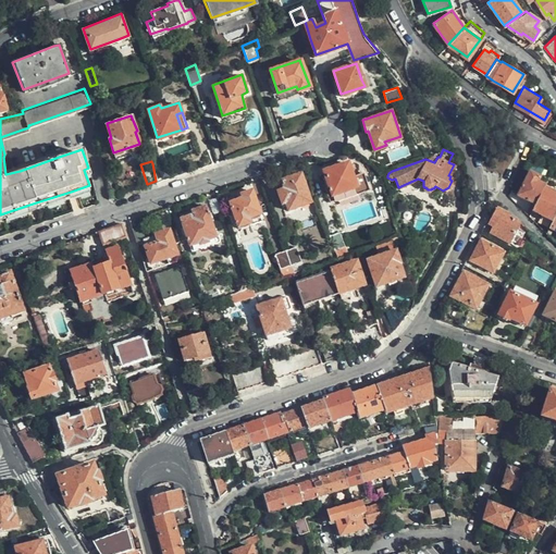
[(152,163),(156,181),(168,176),(164,161),(152,163)]
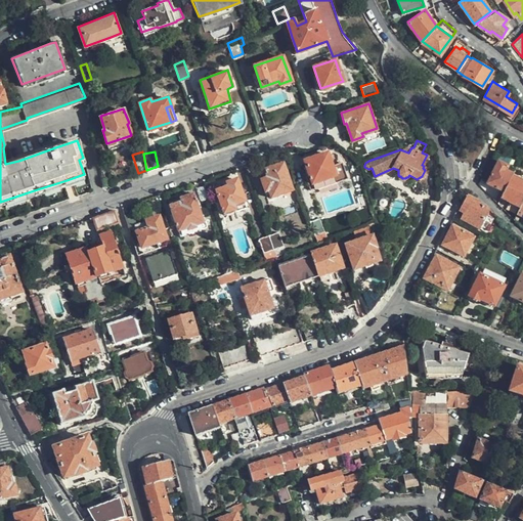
[(347,176),(342,162),(332,164),(327,153),(304,160),(306,165),(303,167),(310,188),(347,176)]
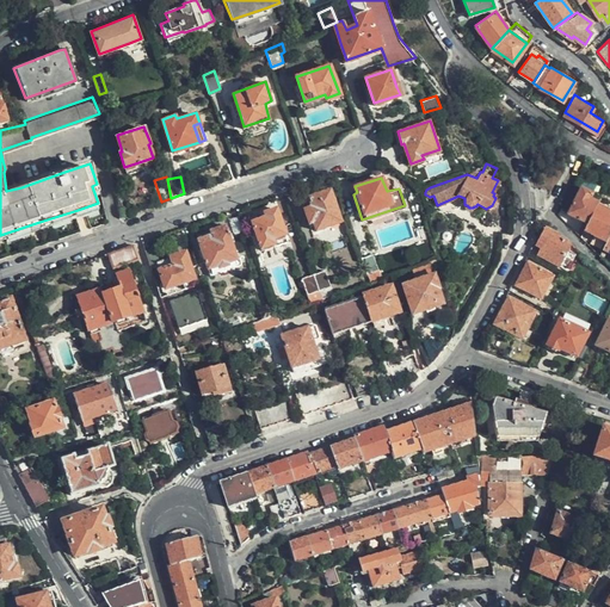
[(567,211),(586,221),(597,199),(601,194),(581,185),(567,211)]
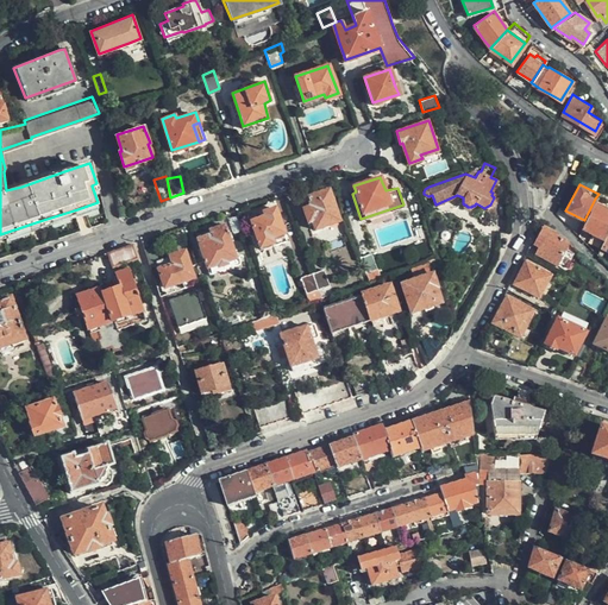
[(338,220),(327,189),(308,195),(311,205),(304,207),(308,221),(313,219),(315,227),(338,220)]
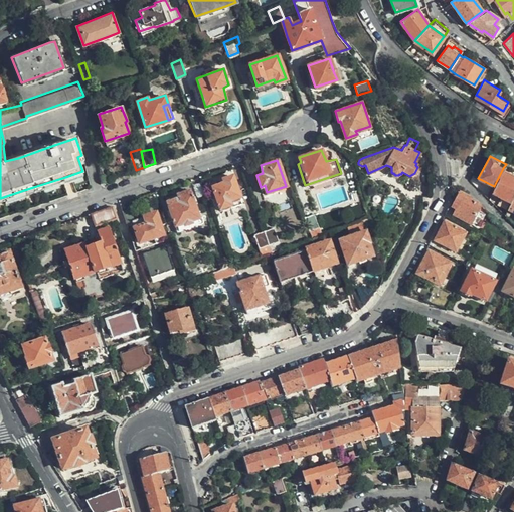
[(494,186),(492,191),(511,200),(513,194),(513,177),(511,176),(513,173),(503,168),(494,186)]
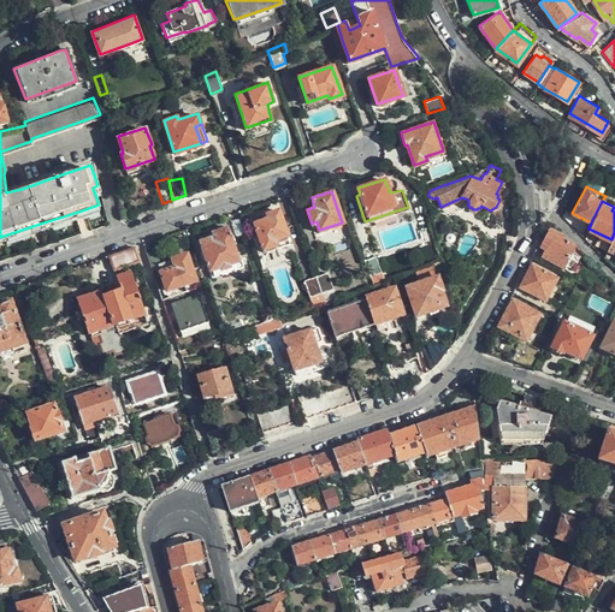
[(289,239),(278,209),(266,213),(267,219),(254,223),(262,248),(289,239)]
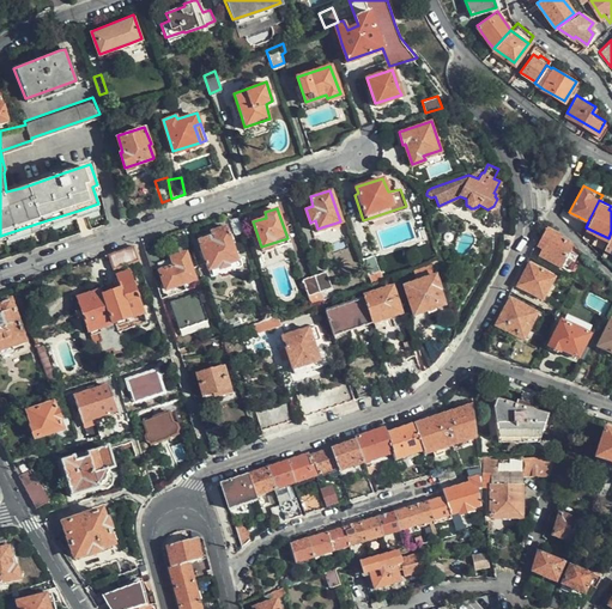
[(236,259),(225,225),(213,229),(214,235),(200,239),(211,274),(232,267),(238,265),(240,262),(240,260),(240,257),(236,259)]
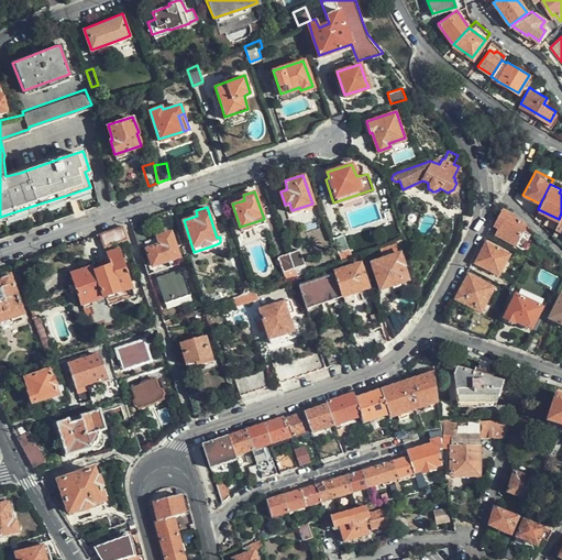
[(515,242),(524,226),(519,222),(520,220),(511,216),(511,213),(502,209),(493,224),(497,227),(495,232),(515,242)]
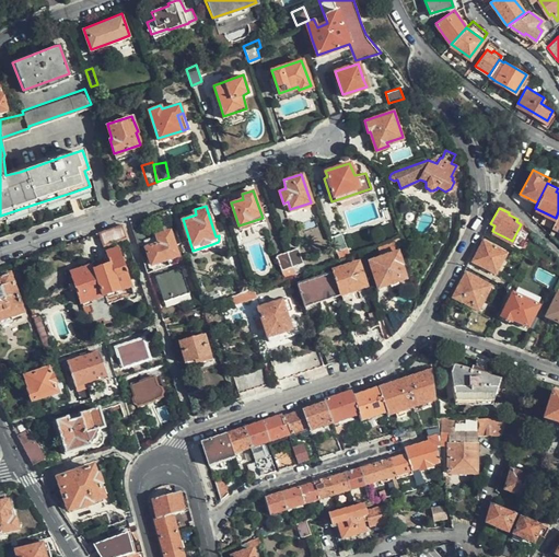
[(126,235),(121,223),(99,231),(103,244),(126,235)]
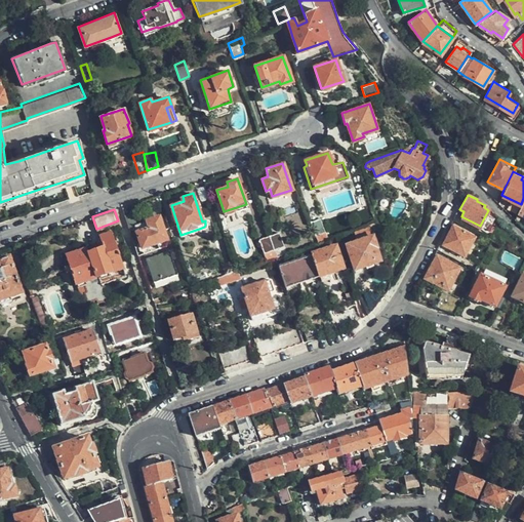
[(131,212),(125,214),(129,229),(134,228),(140,243),(137,244),(138,247),(144,250),(165,244),(164,239),(166,238),(158,215),(135,223),(131,212)]
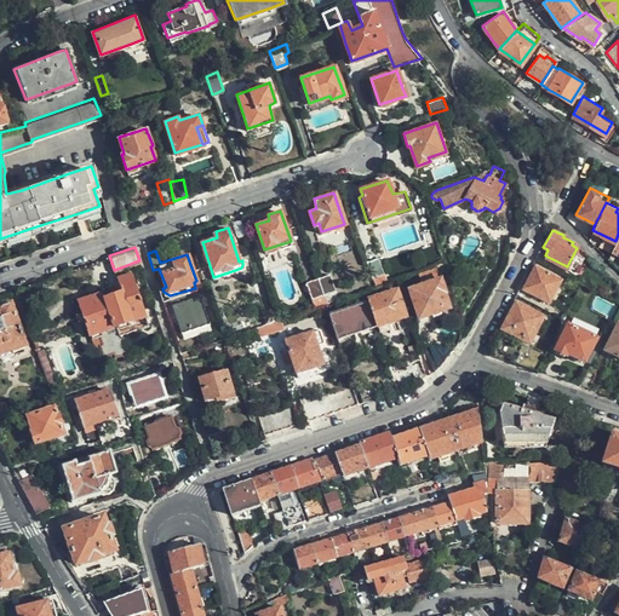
[(378,258),(367,262),(372,277),(383,272),(378,258)]
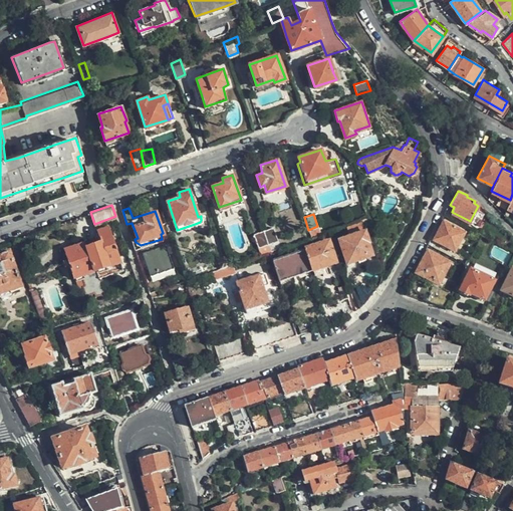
[(367,217),(357,221),(359,226),(368,223),(367,217)]
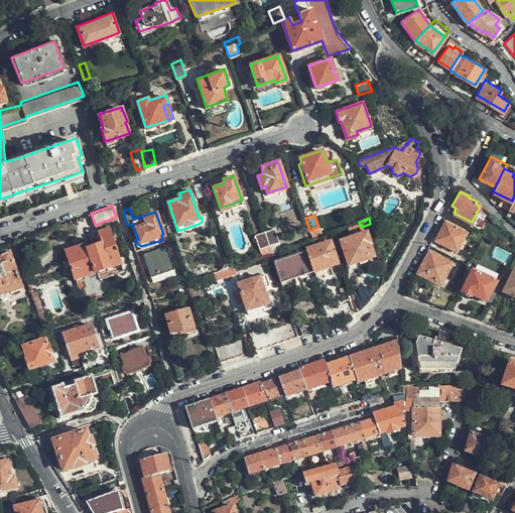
[(456,249),(466,231),(443,220),(434,238),(456,249)]
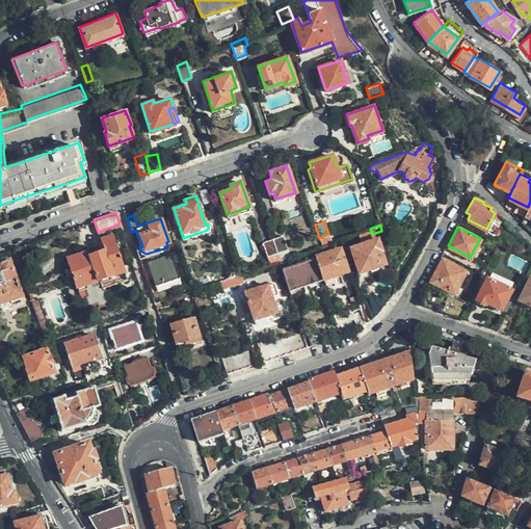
[(372,234),(370,229),(363,231),(356,233),(359,240),(372,236),(372,234)]
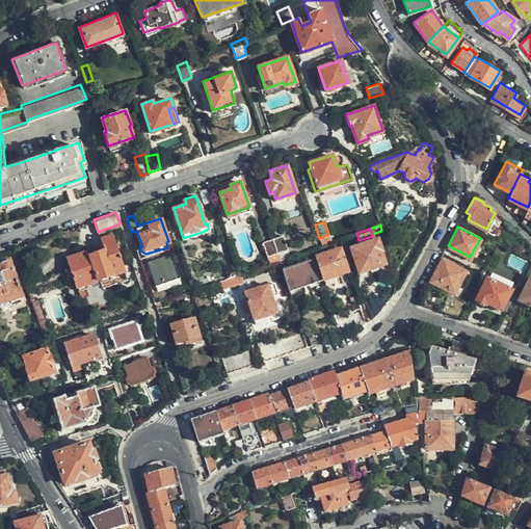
[(125,269),(122,261),(111,234),(100,238),(103,248),(89,253),(87,248),(65,257),(76,287),(84,284),(88,293),(85,294),(88,305),(98,301),(99,305),(108,301),(101,278),(125,269)]
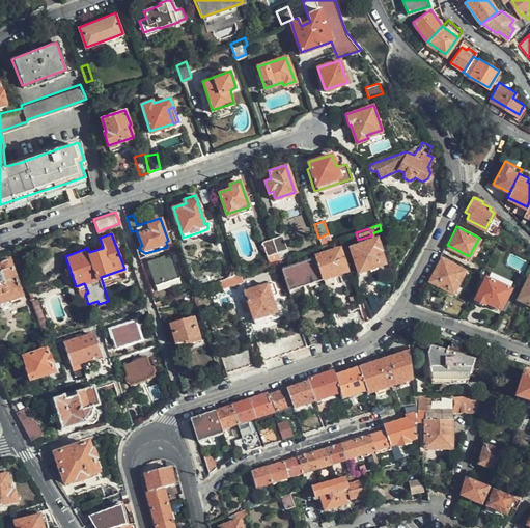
[(282,234),(271,238),(276,251),(287,248),(282,234)]
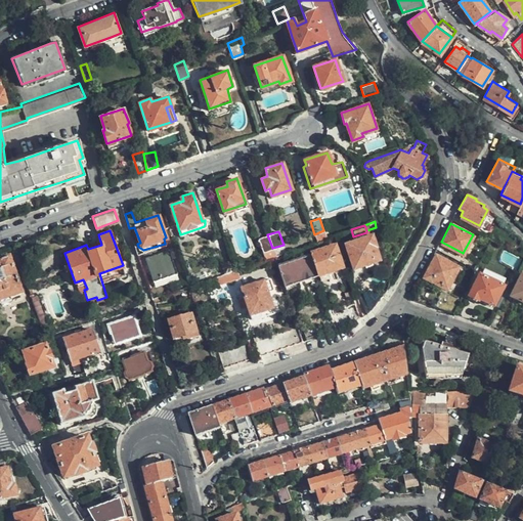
[(272,248),(267,234),(259,237),(263,251),(272,248)]
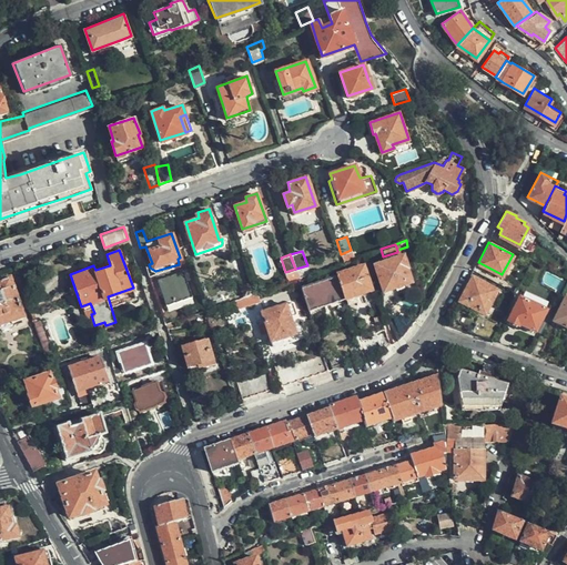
[(360,263),(367,261),(365,254),(357,256),(360,263)]
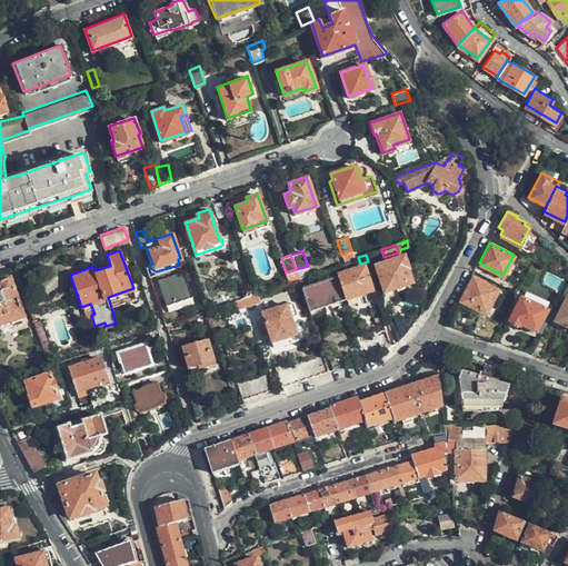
[(411,281),(401,255),(374,265),(384,291),(397,287),(401,285),(411,281)]
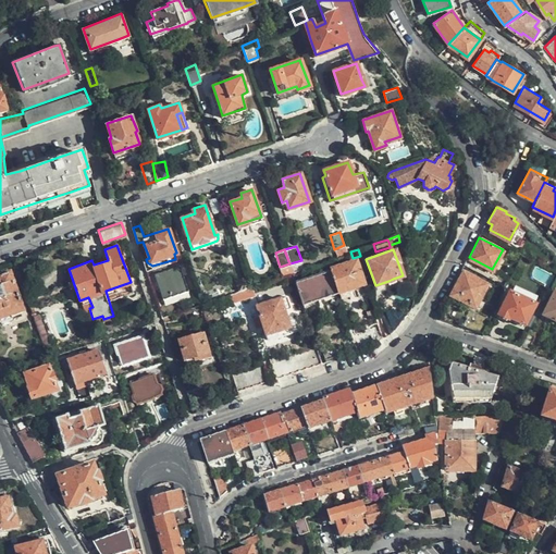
[(188,288),(178,258),(175,259),(152,266),(163,297),(188,288)]
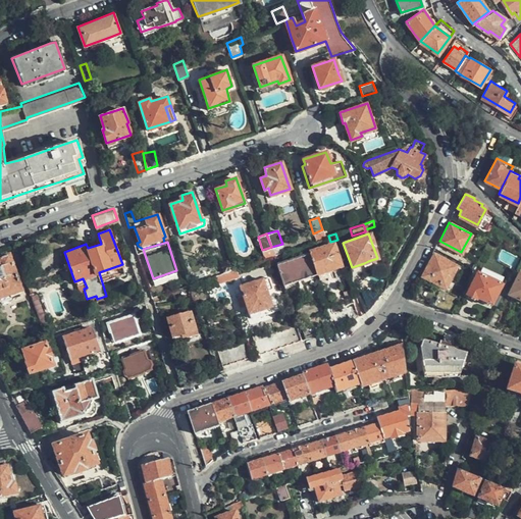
[(309,253),(315,273),(318,272),(320,278),(329,275),(327,269),(341,265),(333,243),(308,251),(309,253)]
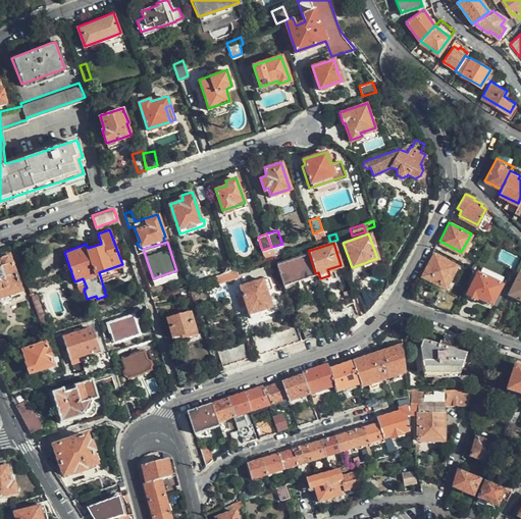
[(232,268),(225,247),(217,251),(221,264),(223,264),(225,271),(232,268)]
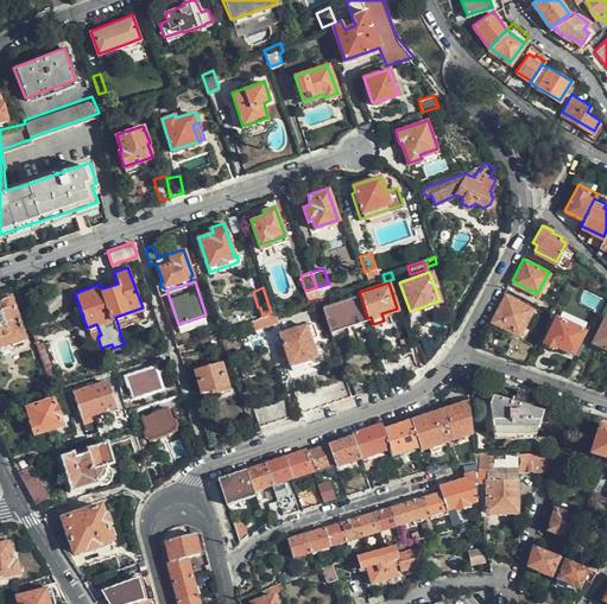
[(332,331),(367,318),(360,294),(323,306),(332,331)]
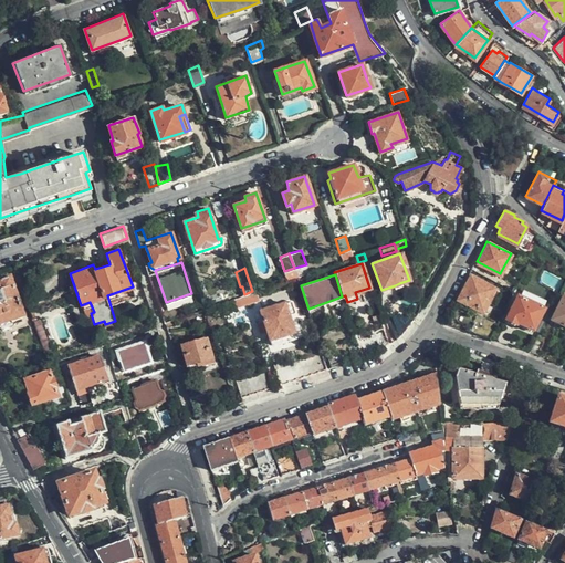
[(482,310),(495,287),(471,274),(458,298),(482,310)]
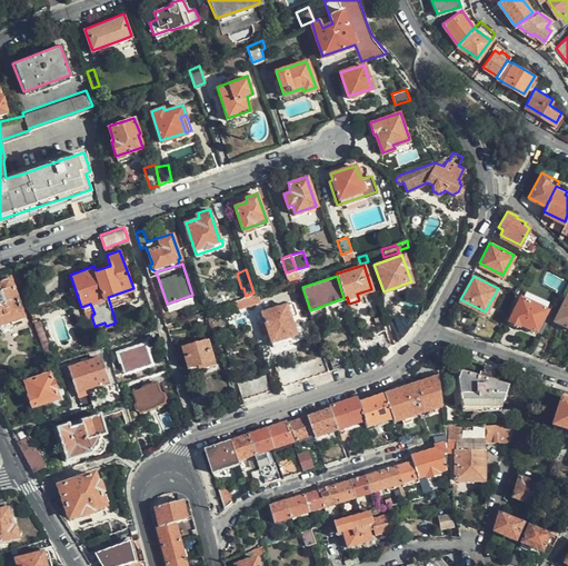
[(22,316),(9,278),(0,280),(0,326),(11,323),(11,320),(22,316)]
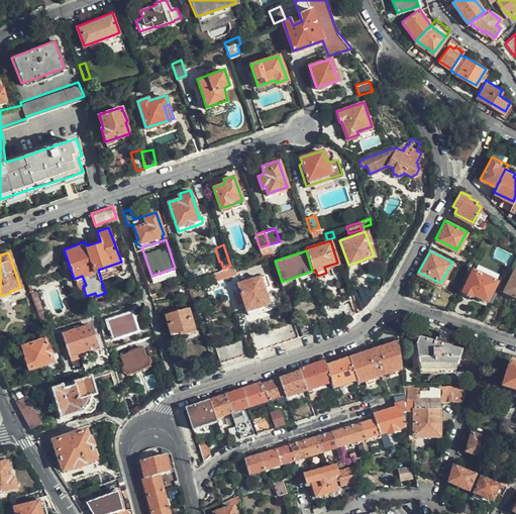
[(236,271),(235,265),(230,266),(223,269),(219,270),(221,276),(236,271)]
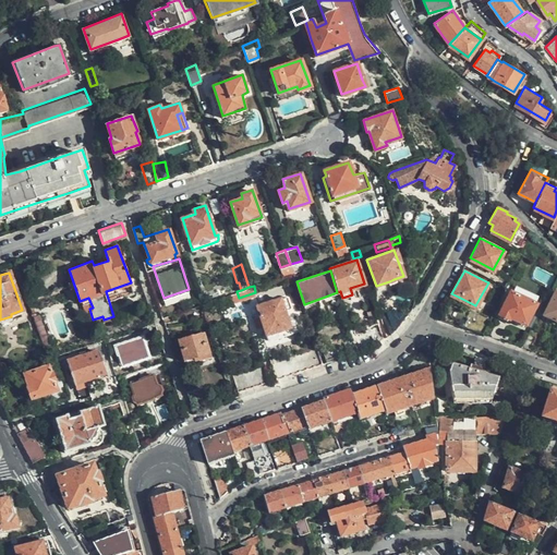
[(511,287),(498,314),(508,318),(510,316),(527,324),(536,303),(528,299),(530,296),(511,287)]
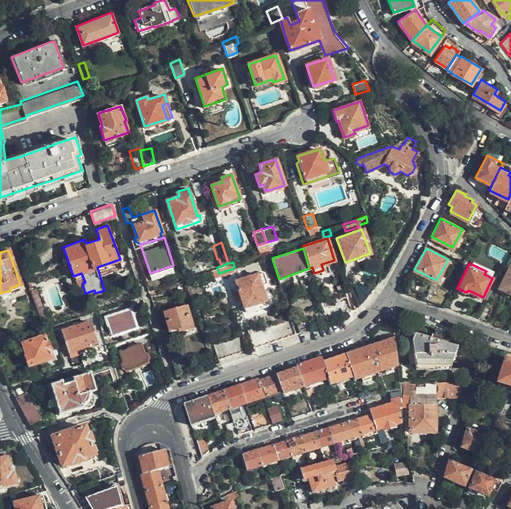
[(510,292),(510,267),(509,266),(499,287),(510,292)]
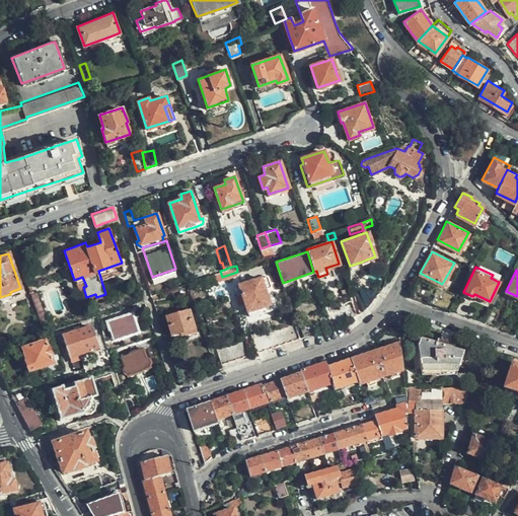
[(270,303),(266,289),(269,287),(271,284),(268,275),(266,275),(238,283),(242,294),(236,296),(239,303),(244,301),(248,313),(251,314),(259,312),(257,308),(270,303)]
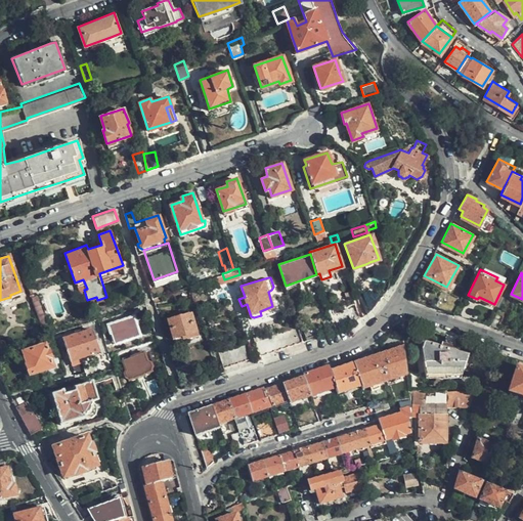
[(87,289),(83,279),(75,283),(79,292),(84,290),(87,289)]
